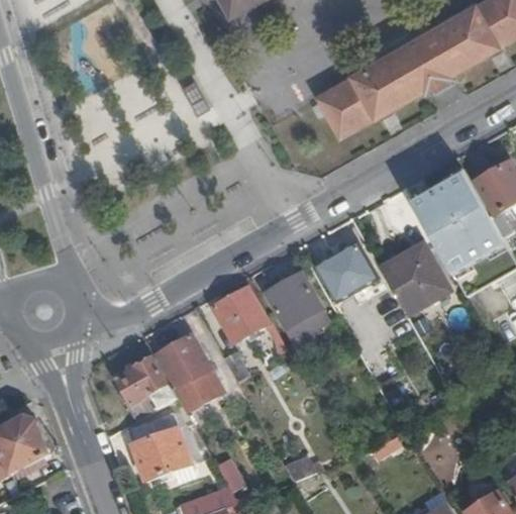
[(225,0),(233,12),(254,0),(225,0)]
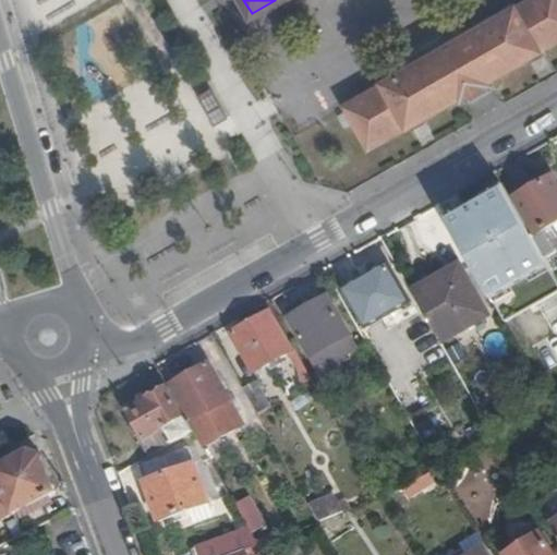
[(460,91),(463,95),(488,80),(491,80),(487,75),(525,53),(541,45),(556,35),(556,0),(520,0),(461,34),(344,99),(346,101),(368,142),(406,121),(422,112),(460,91)]
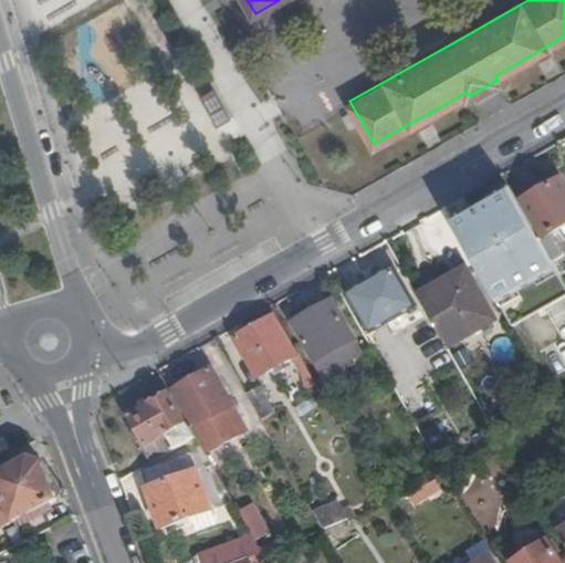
[(544,233),(539,237),(552,260),(564,252),(564,251),(554,230),(564,223),(564,183),(562,178),(524,199),(544,233)]
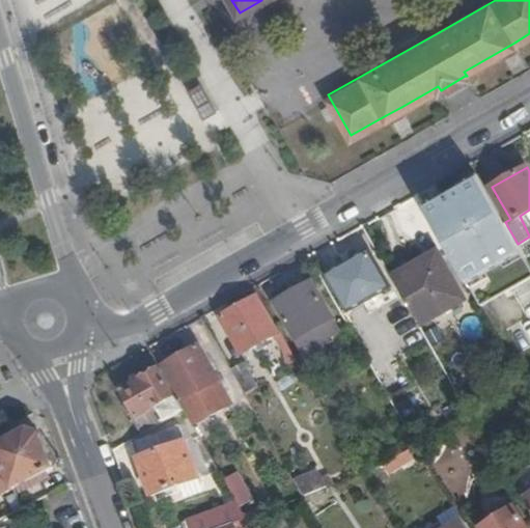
[(521,302),(529,318),(529,265),(518,244),(505,222),(480,178),(445,199),(495,288),(508,281),(521,302)]
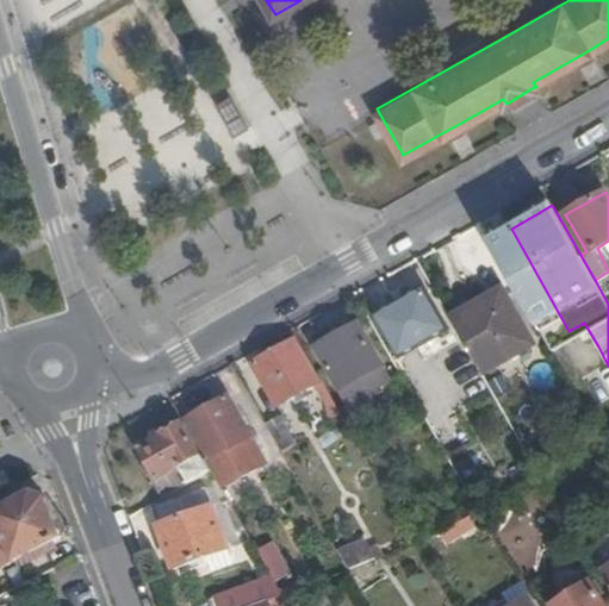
[(511,229),(490,241),(563,367),(598,347),(584,323),(569,331),(511,229)]
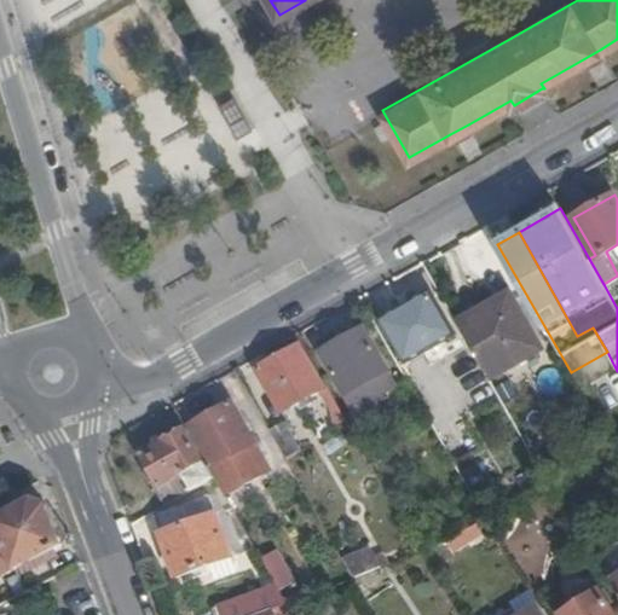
[(455,334),(431,291),(382,319),(406,361),(455,334)]
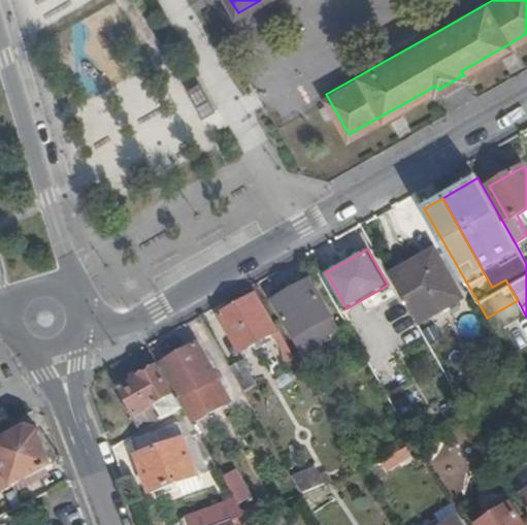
[(412,271),(394,281),(415,318),(457,293),(435,254),(414,265),(412,271)]
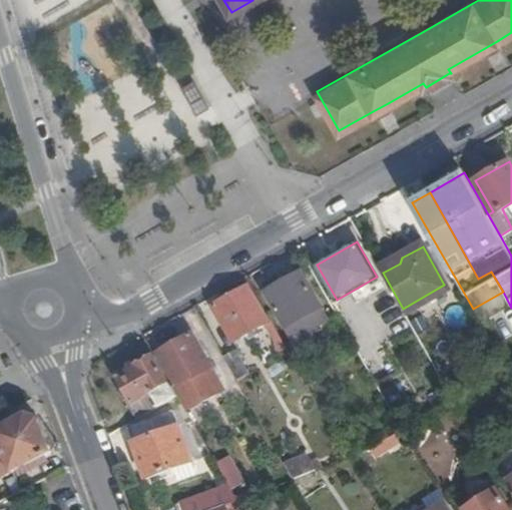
[(315,336),(313,331),(304,317),(322,307),(301,272),(266,292),(297,346),(315,336)]
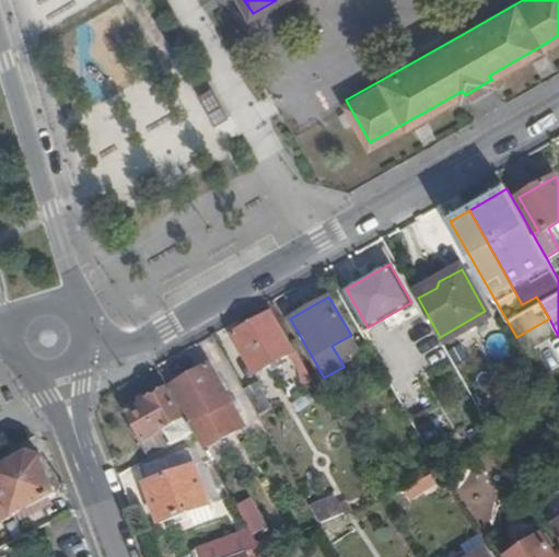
[(312,379),(295,350),(291,351),(269,313),(233,334),(255,371),(288,354),(300,374),(301,383),(312,379)]
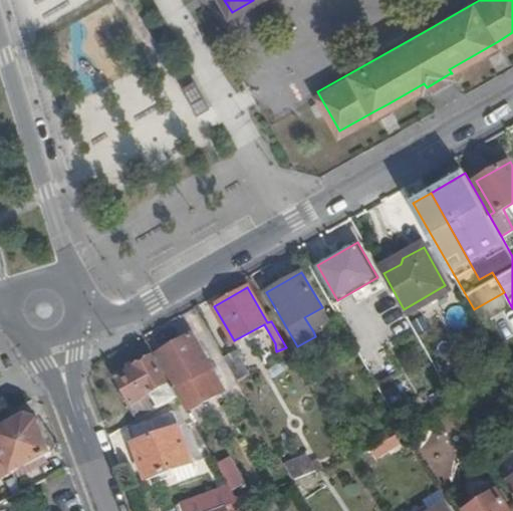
[(304,317),(313,331),(329,321),(322,307),(304,317)]
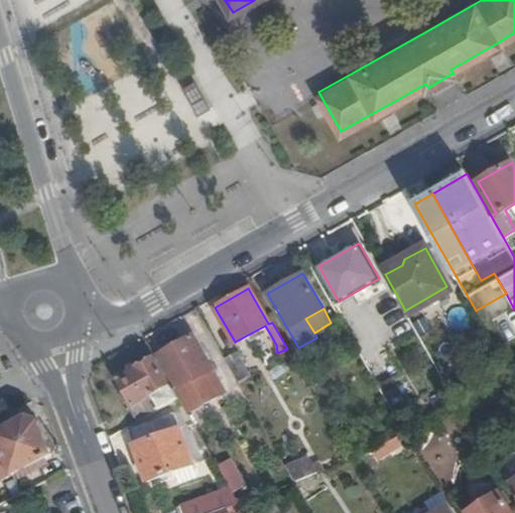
[(212,369),(192,335),(159,354),(178,388),(212,369)]
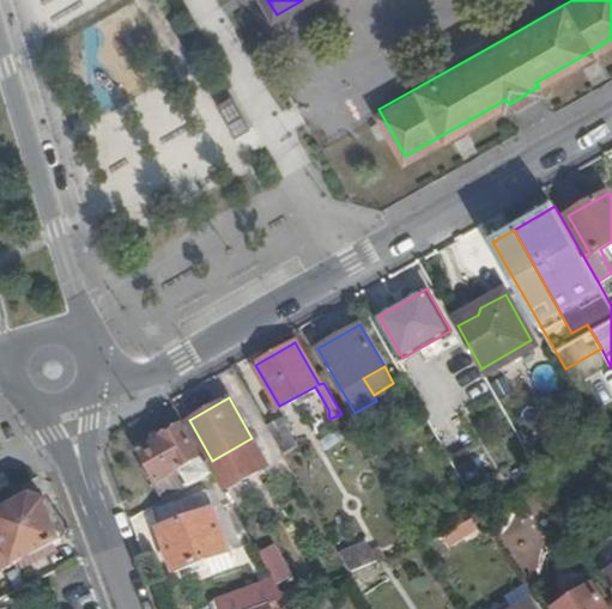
[(280,418),(266,426),(282,454),(296,445),(280,418)]
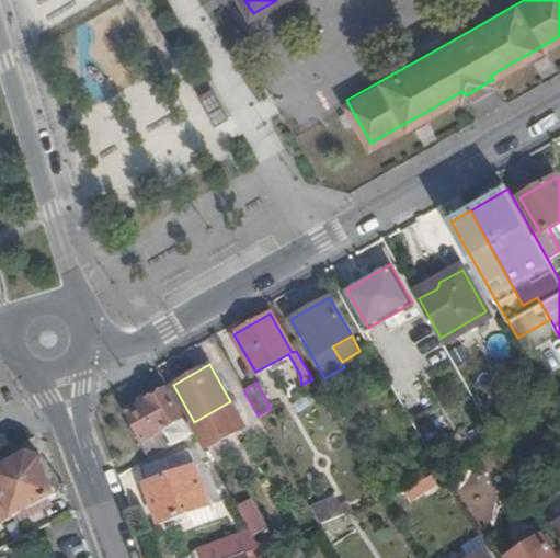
[(171,445),(191,434),(167,389),(126,412),(136,429),(133,431),(143,448),(153,442),(151,437),(162,431),(171,445)]
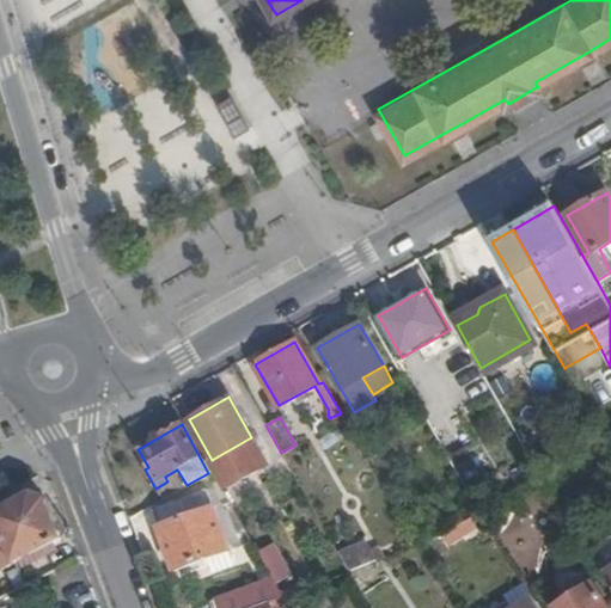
[(156,489),(162,499),(187,485),(177,470),(165,477),(167,481),(156,489)]
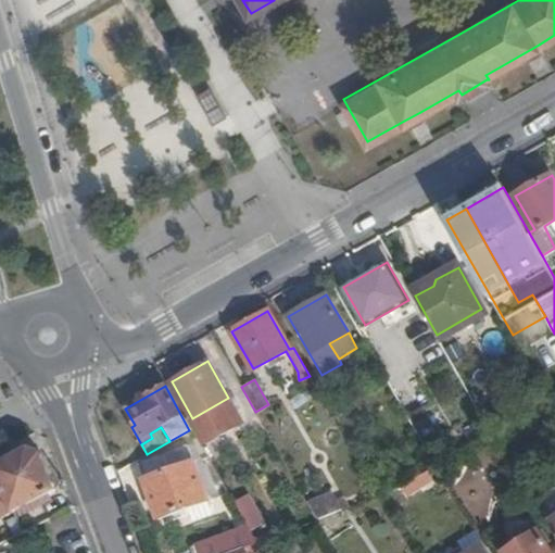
[(210,479),(206,479),(201,481),(197,468),(193,462),(188,447),(140,464),(160,519),(216,499),(210,479)]
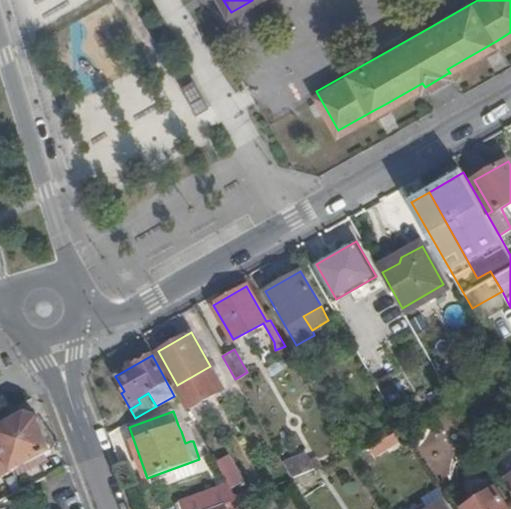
[(0,444),(11,468),(14,467),(27,460),(49,449),(35,416),(24,412),(0,425),(0,444)]
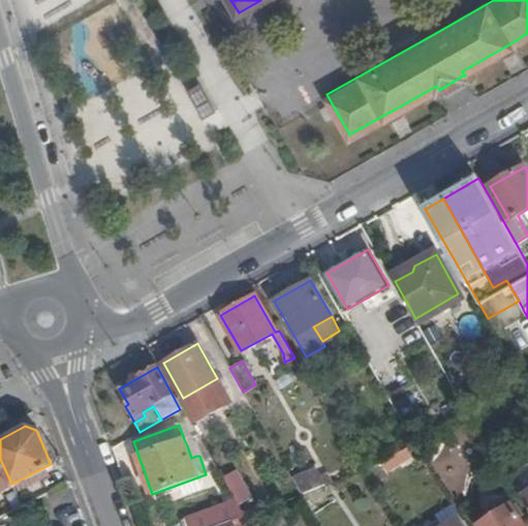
[(191,458),(196,456),(191,443),(187,445),(191,458)]
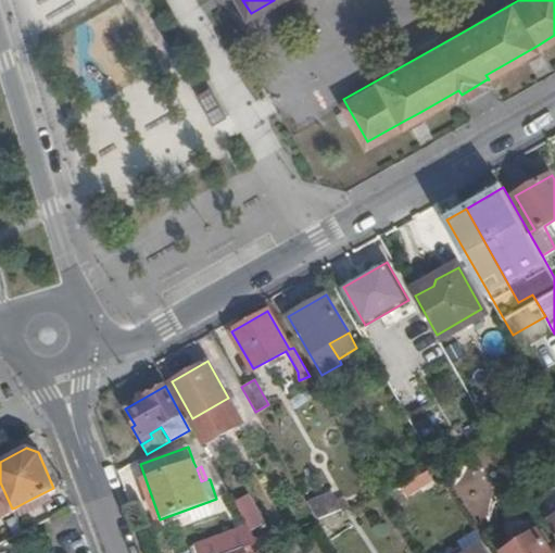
[(405,497),(438,481),(430,467),(399,482),(405,497)]
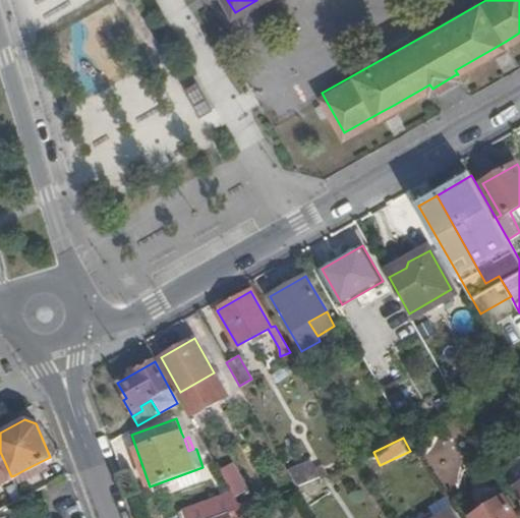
[(0,482),(11,476),(0,452),(0,482)]
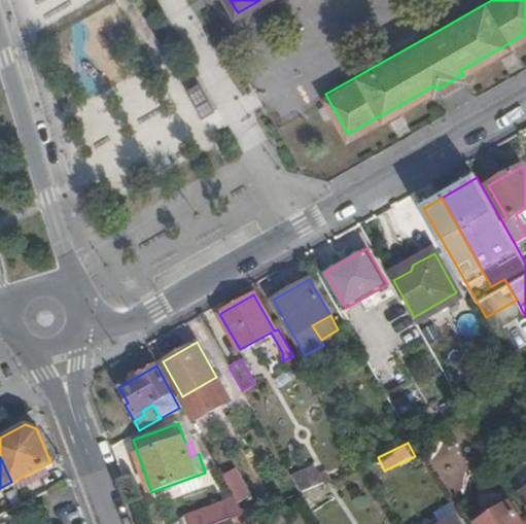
[(224,474),(238,501),(252,494),(239,466),(224,474)]
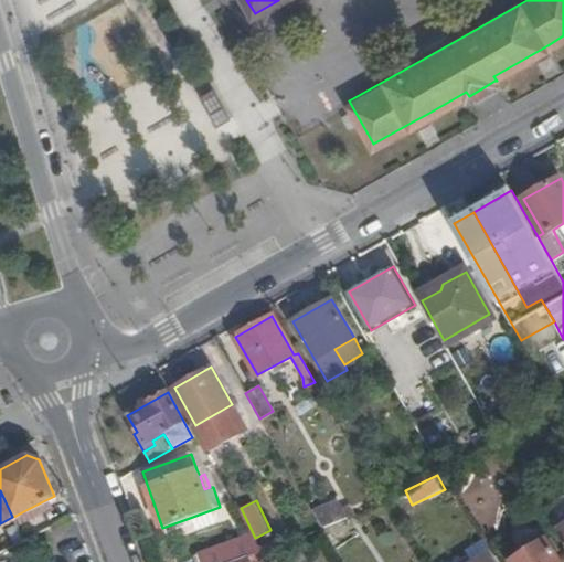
[(315,517),(322,529),(347,519),(338,505),(315,517)]
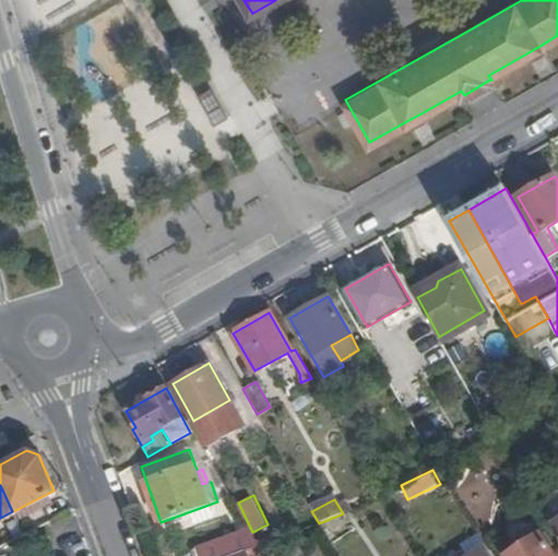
[(32,508),(30,503),(15,510),(19,516),(32,508)]
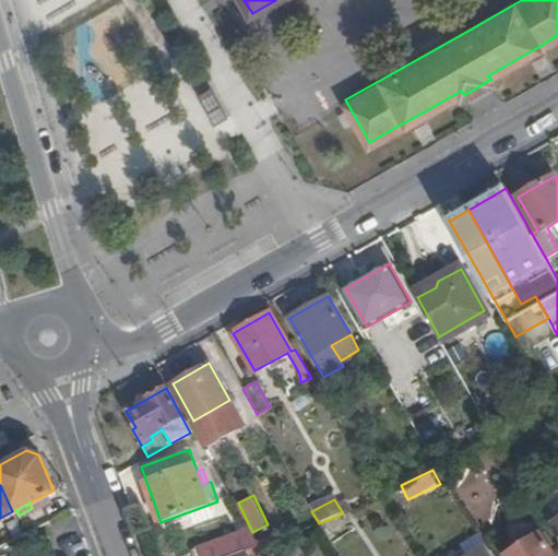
[(258,545),(248,528),(196,548),(198,555),(229,555),(247,549),(258,545)]
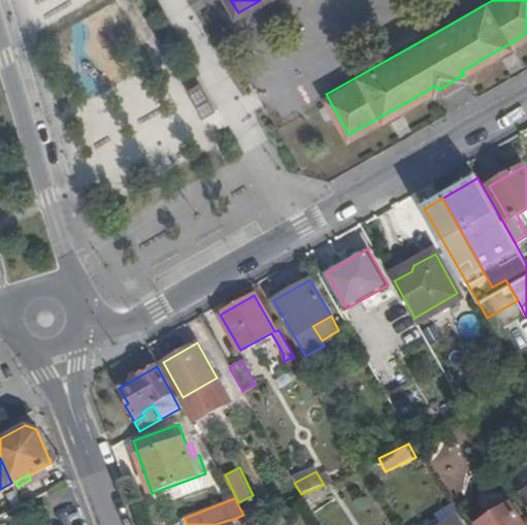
[(507,504),(504,499),(493,505),(497,512),(479,523),(480,524),(525,524),(511,503),(507,504)]
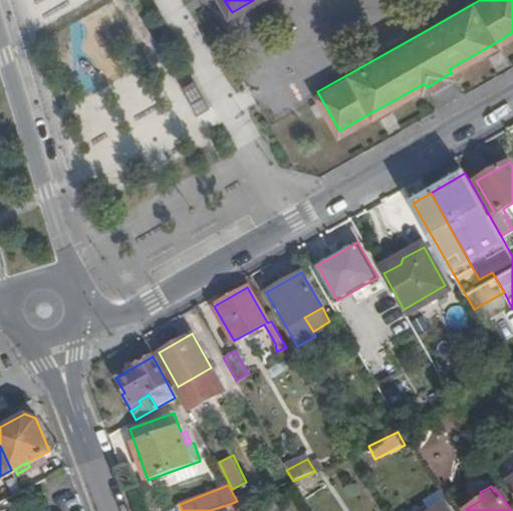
[(454,510),(449,502),(435,510),(454,510)]
